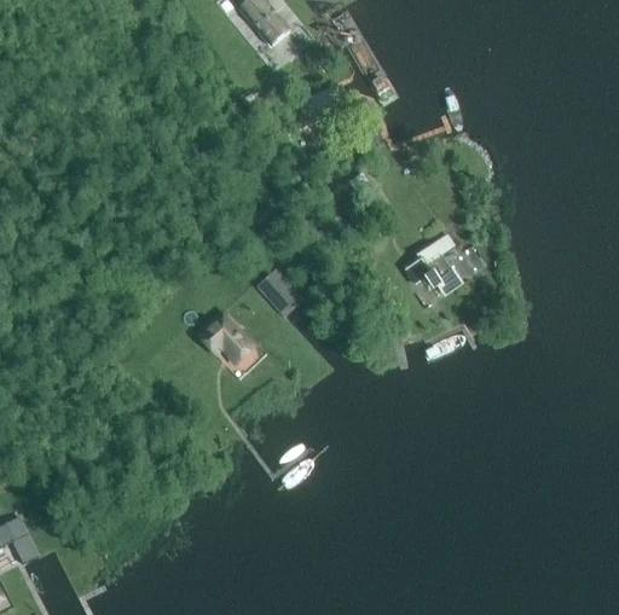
[(247,0),(239,6),(271,45),(289,29),(265,0),(247,0)]
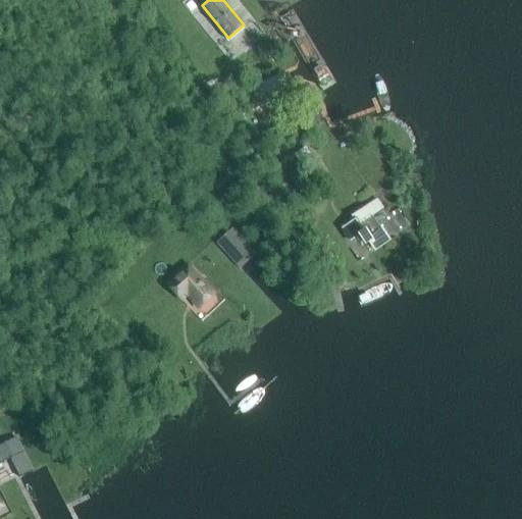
[(306,147),(297,154),(299,158),(309,152),(306,147)]
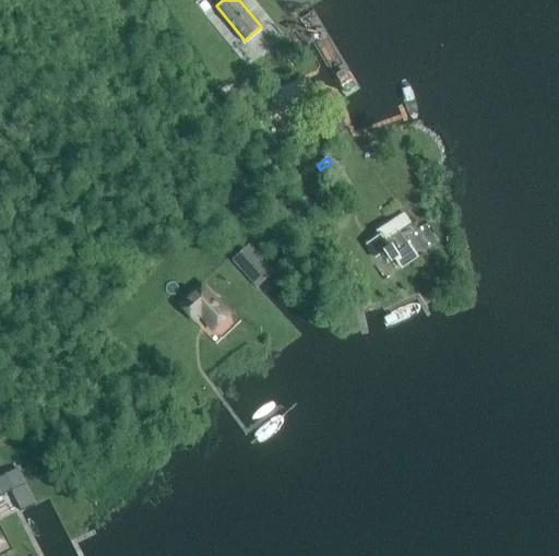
[(408,245),(399,229),(412,222),(404,210),(375,229),(378,234),(365,243),(376,258),(387,250),(391,258),(393,257),(401,268),(418,256),(411,243),(408,245)]
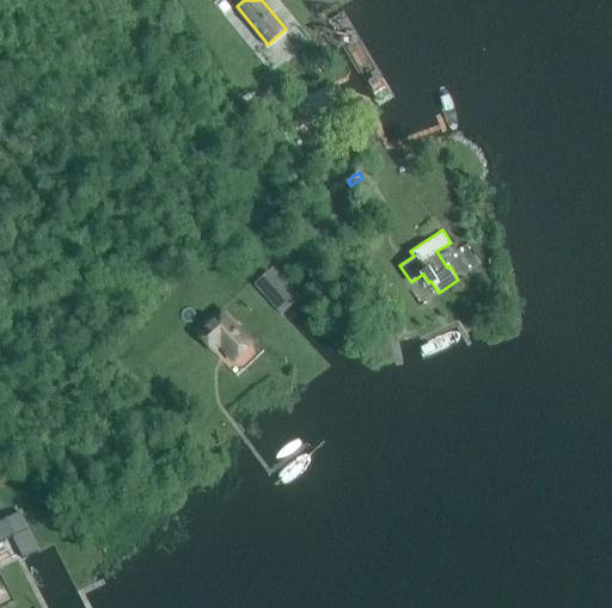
[(274,265),(256,282),(282,312),(300,296),(274,265)]
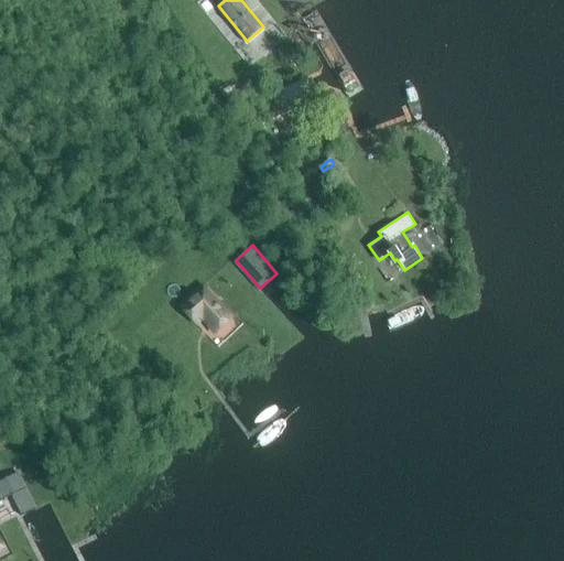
[(213,332),(232,315),(203,282),(176,304),(196,326),(203,321),(213,332)]
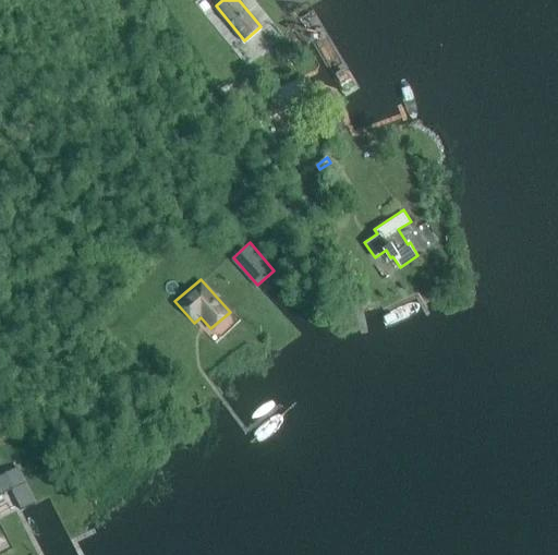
[(17,467),(0,474),(0,491),(1,494),(11,489),(25,482),(17,467)]
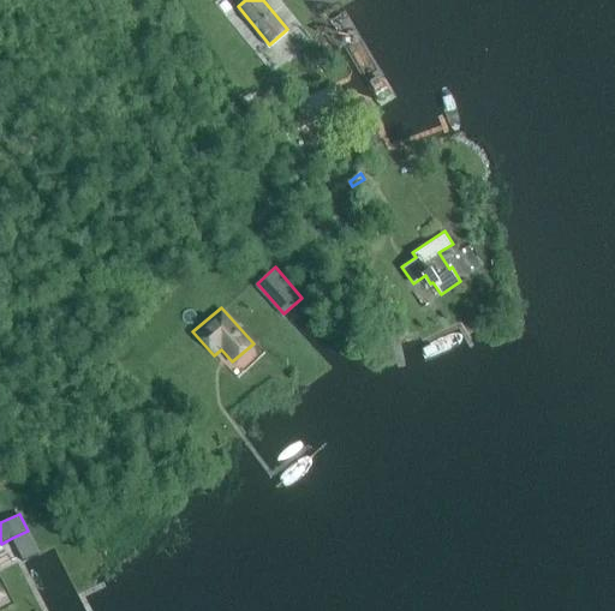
[(28,531),(12,538),(23,561),(24,561),(39,552),(40,552),(28,529),(28,531)]
